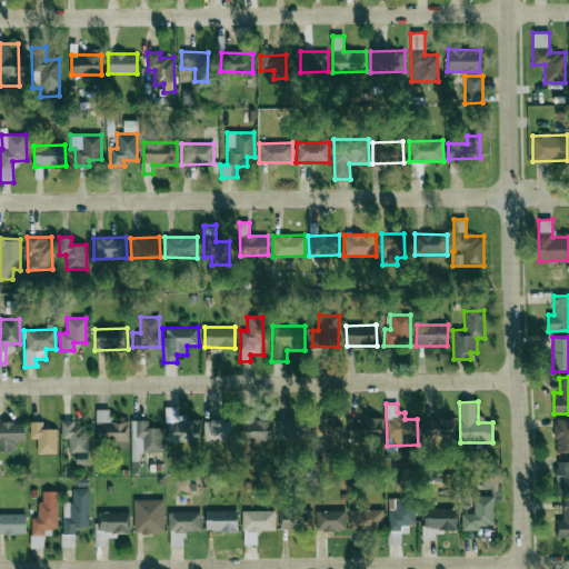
[(166,441),(199,442),(200,419),(177,418),(178,408),(167,407),(166,441)]
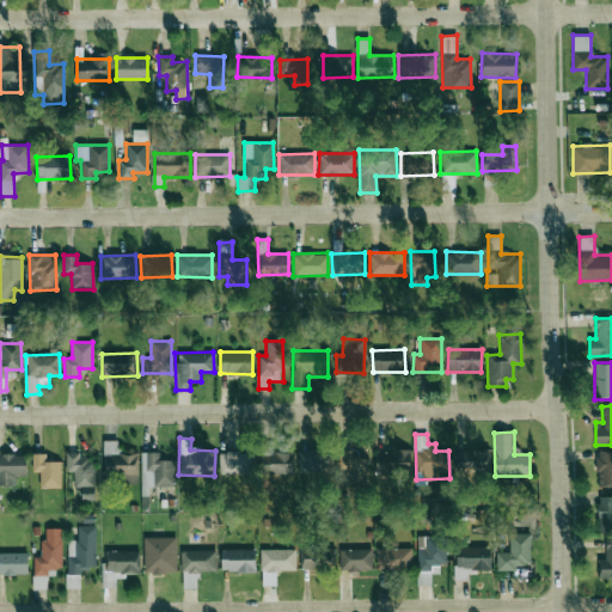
[(139,453),(111,452),(111,442),(105,441),(103,481),(138,482),(139,453)]
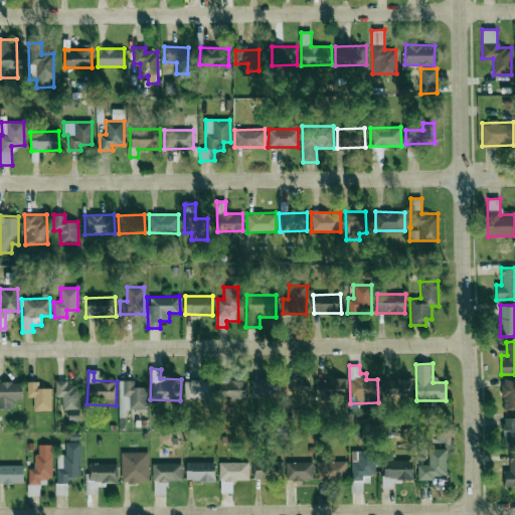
[(251,378),(250,398),(278,398),(279,379),(251,378)]
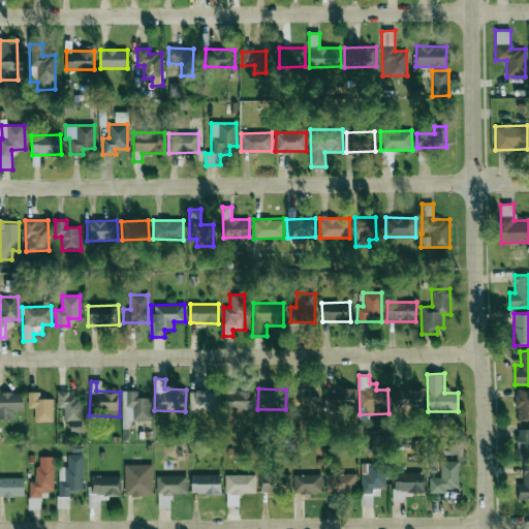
[(318,418),(318,396),(304,396),(304,389),(294,390),(296,419),(318,418)]
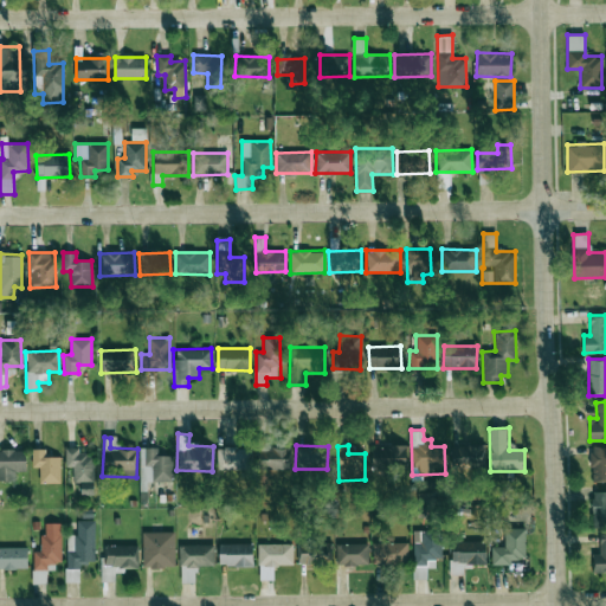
[(406,446),(373,445),(372,468),(406,469),(406,446)]
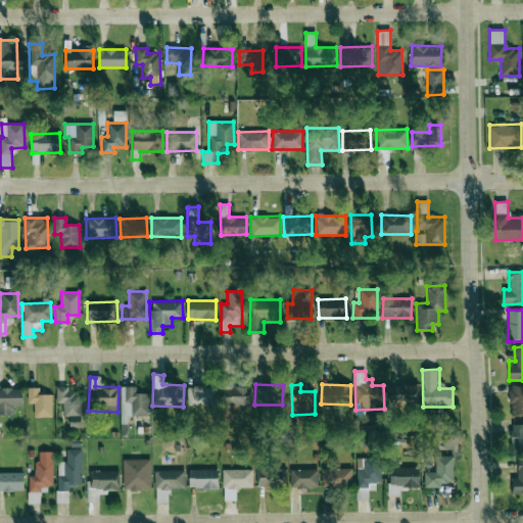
[(389,385),(390,406),(419,405),(418,384),(389,385)]
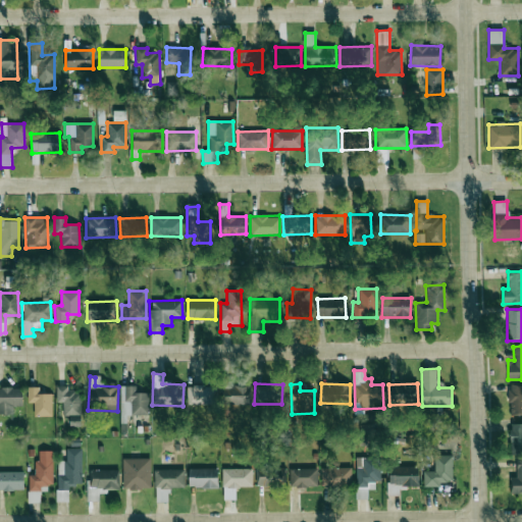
[(509,414),(521,414),(521,384),(509,384),(509,414)]
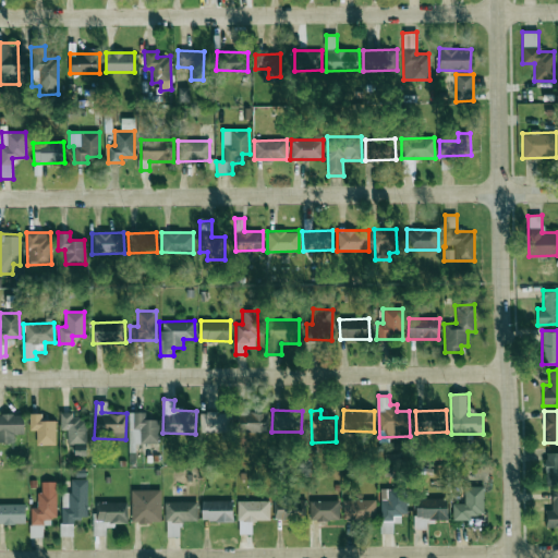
[(86,444),(86,417),(72,417),(72,412),(60,412),(60,429),(68,429),(67,443),(86,444)]
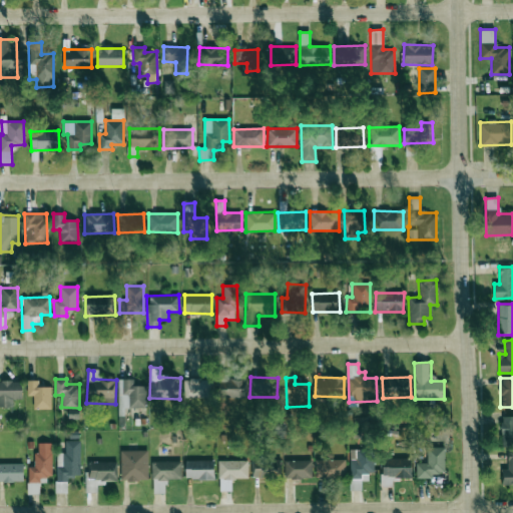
[(133,379),(118,379),(119,408),(145,407),(145,386),(133,386),(133,379)]
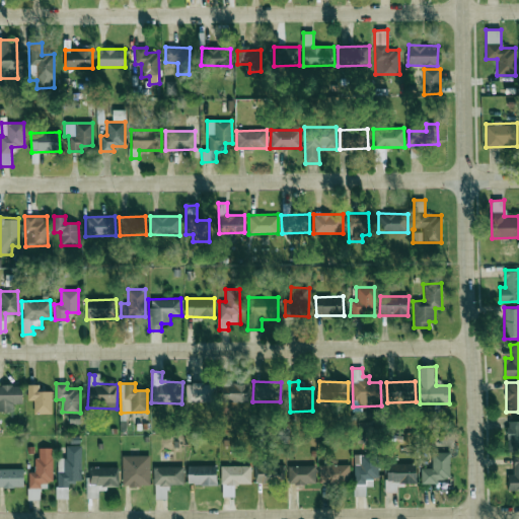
[(186,401),(214,402),(214,383),(187,383),(186,401)]
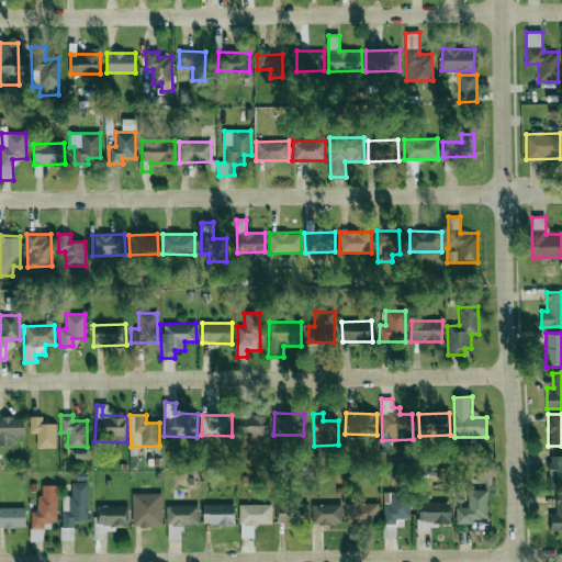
[(270,415),(238,415),(238,436),(269,437),(270,415)]
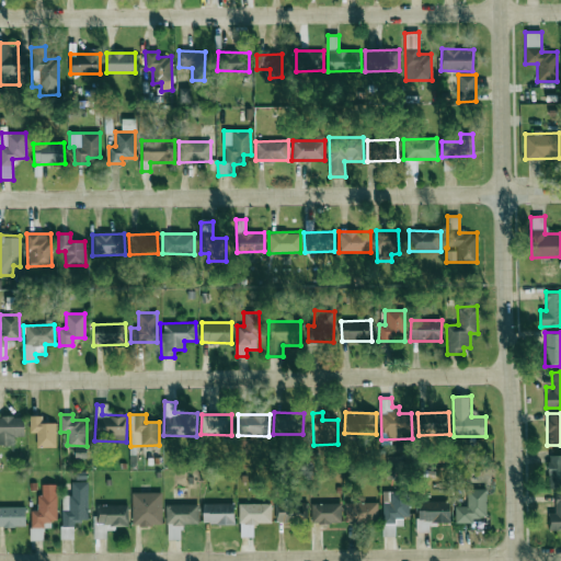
[(0,445),(14,445),(14,434),(24,435),(24,416),(0,415),(0,445)]
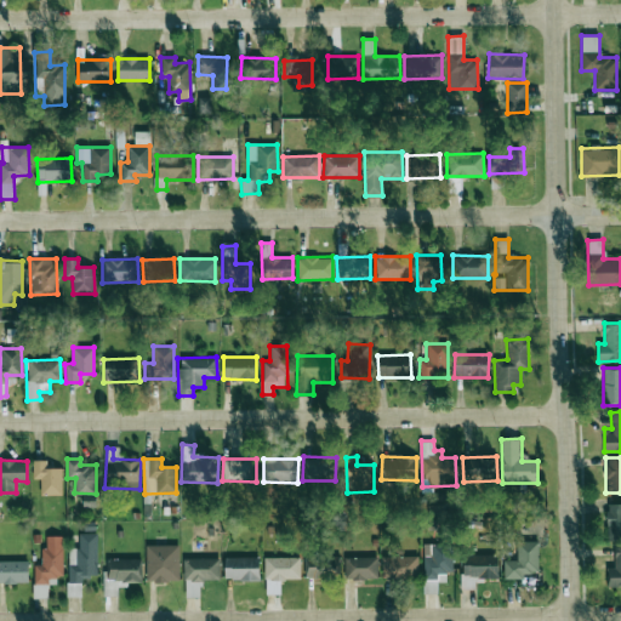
[(40,479),(40,495),(61,495),(62,468),(46,468),(46,460),(33,460),(33,479),(40,479)]
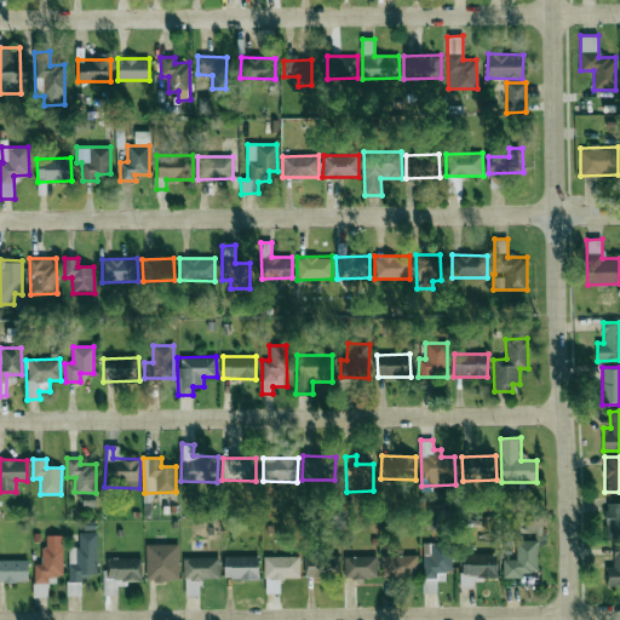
[(606,539),(619,539),(619,503),(606,503),(606,539)]
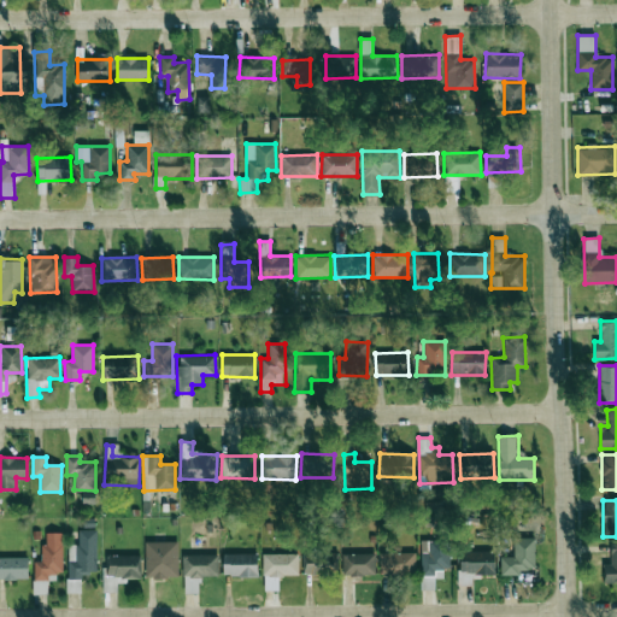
[(97,573),(97,529),(78,530),(78,544),(68,545),(69,592),(76,592),(76,582),(81,581),(81,573),(97,573)]
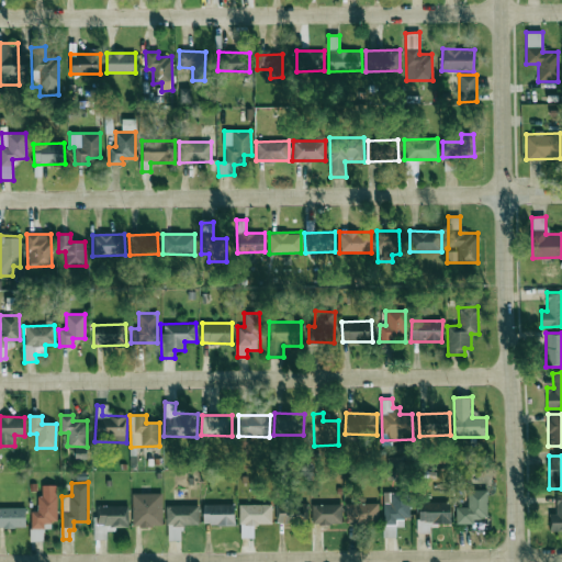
[(57,485),(42,485),(42,495),(37,495),(37,510),(30,510),(31,540),(43,540),(42,523),(57,523),(57,485)]
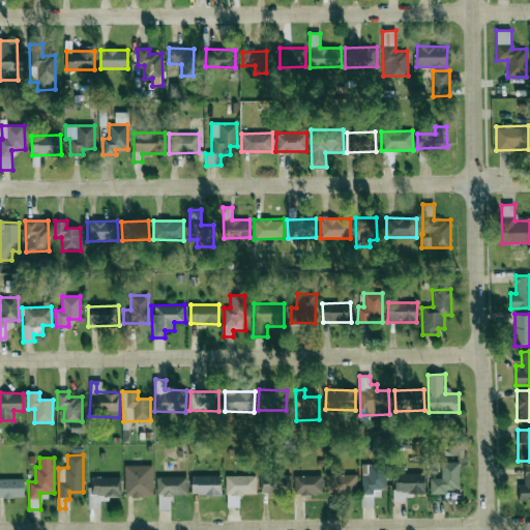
[(460,488),(459,462),(441,462),(441,478),(430,478),(430,494),(447,494),(447,489),(460,488)]
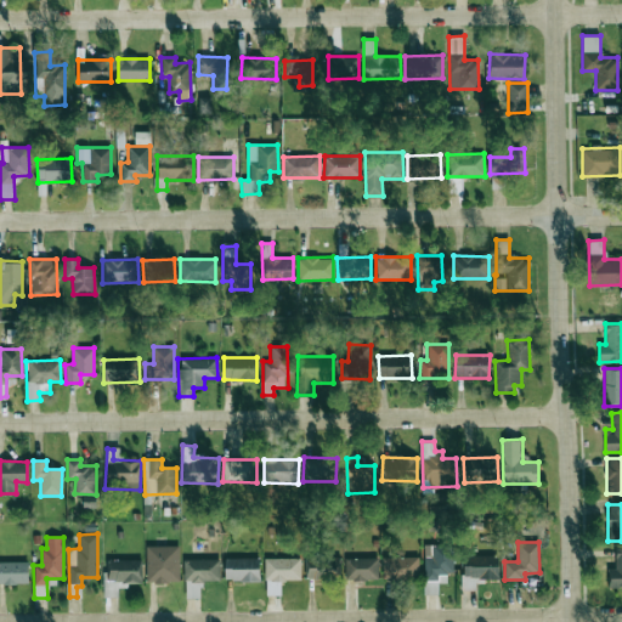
[(423,546),(424,594),(437,594),(437,578),(453,577),(453,544),(423,546)]
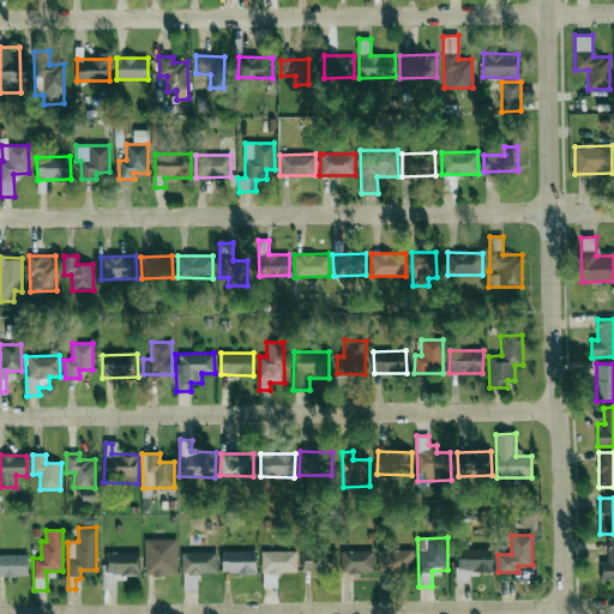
[(178,539),(144,539),(144,575),(178,575),(178,539)]
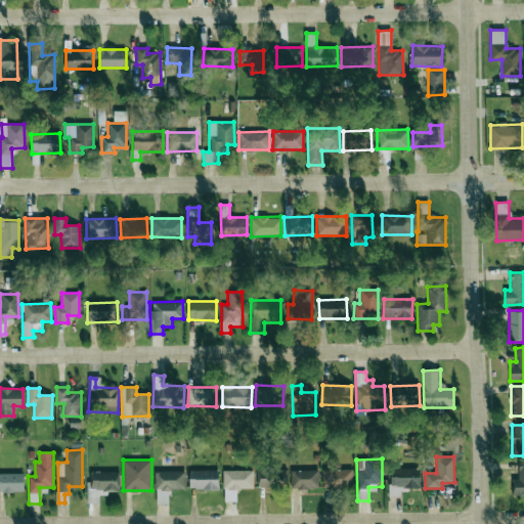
[(523,494),(523,463),(519,463),(518,479),(513,479),(513,494),(523,494)]
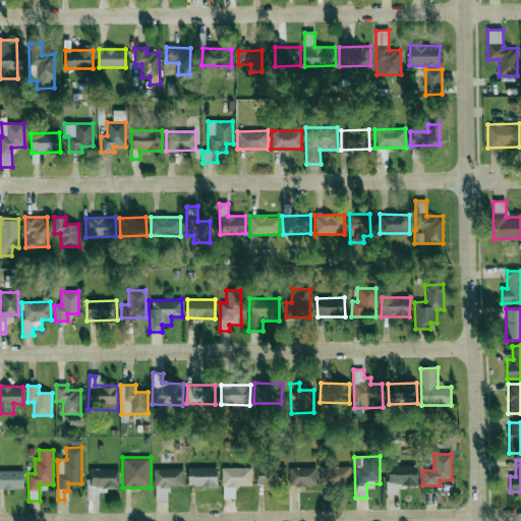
[(285,483),(284,465),(256,466),(257,484),(285,483)]
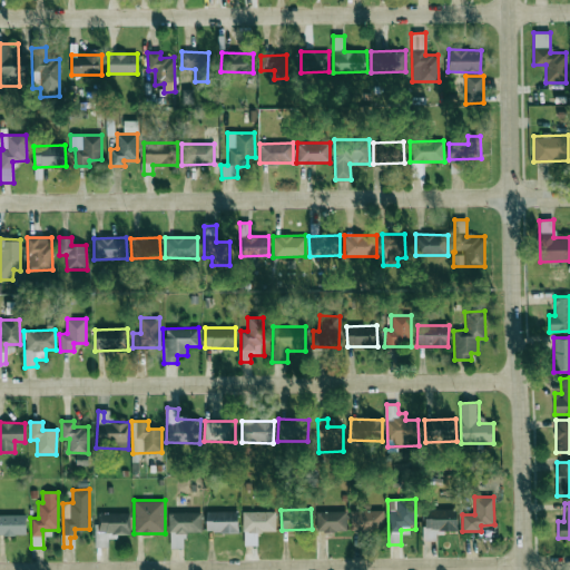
[(423,539),(435,540),(435,530),(457,530),(457,510),(424,509),(423,539)]
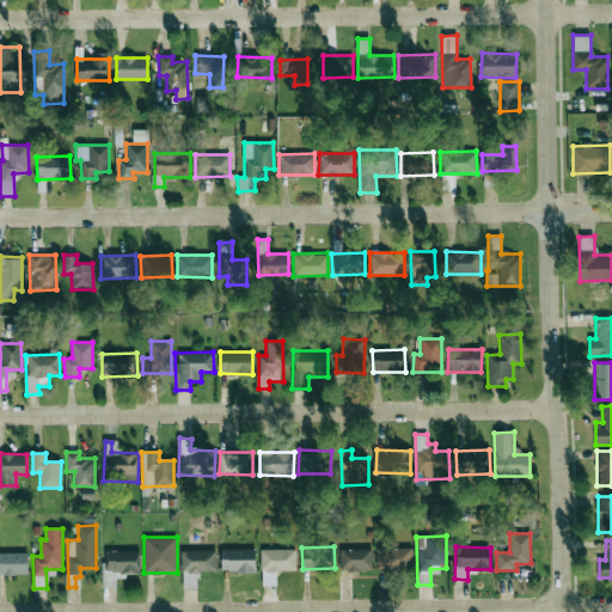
[(340,549),(340,570),(372,570),(372,548),(340,549)]
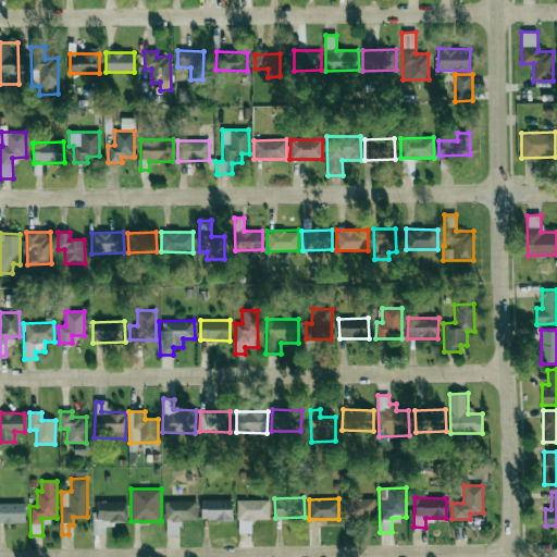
[(373,498),(342,499),(343,519),(374,518),(373,498)]
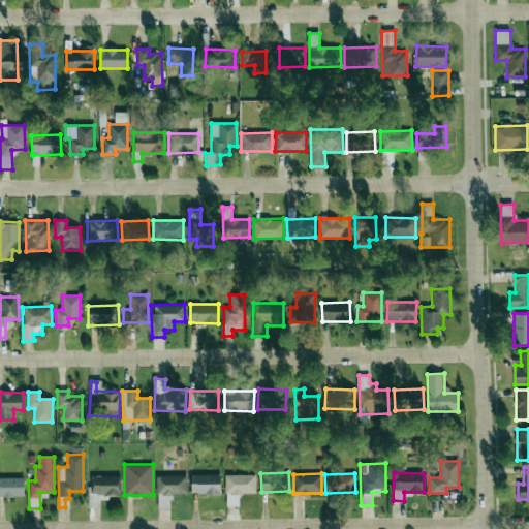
[(220,474),(191,474),(191,494),(220,494),(220,474)]
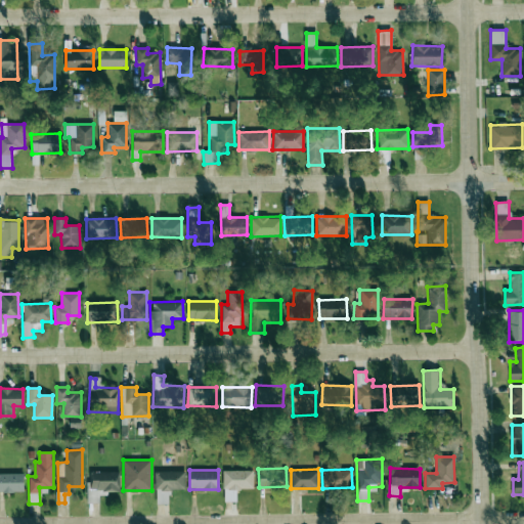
[(253,488),(253,470),(223,471),(223,500),(235,500),(235,488),(253,488)]
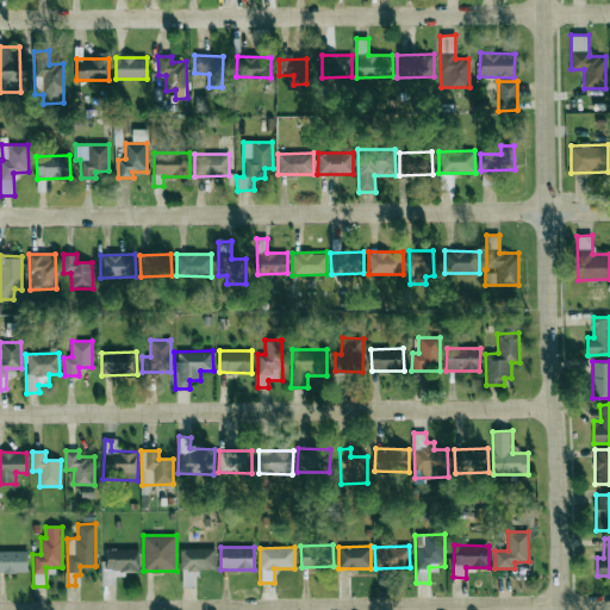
[(138,548),(106,549),(106,571),(139,571),(138,548)]
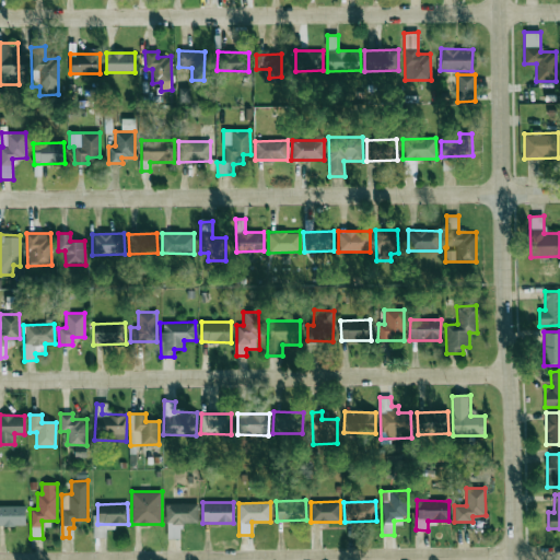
[(198,503),(165,503),(165,523),(198,523),(198,503)]
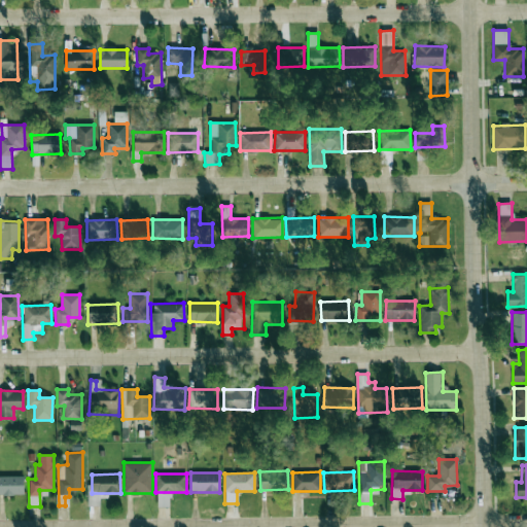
[(23,476),(0,476),(0,494),(24,494),(23,476)]
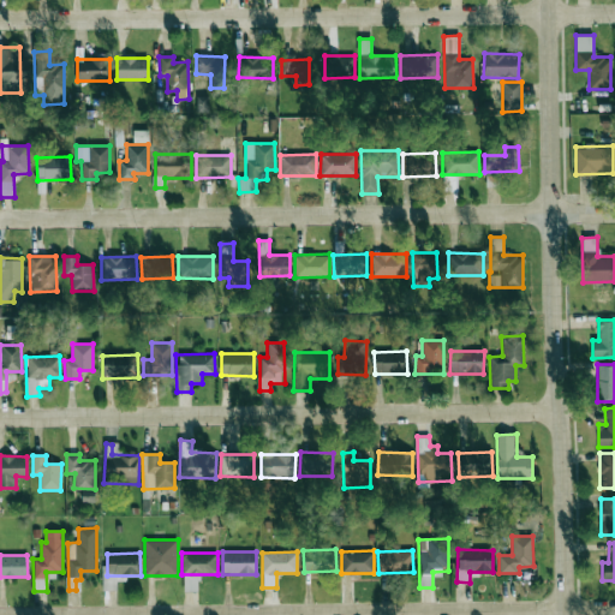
[(198,591),(198,575),(183,577),(184,591),(198,591)]
